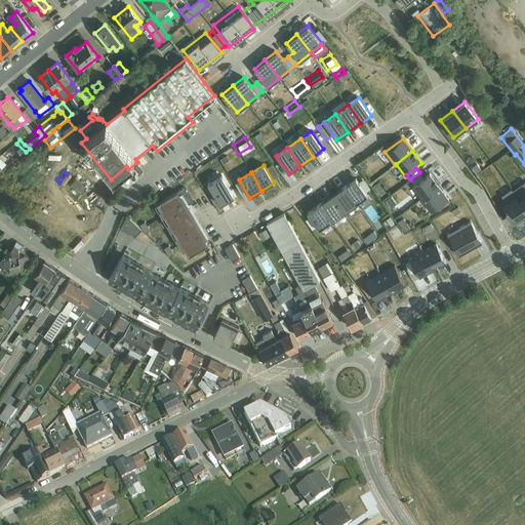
[(203,180),(216,206),(231,198),(217,173),(203,180)]
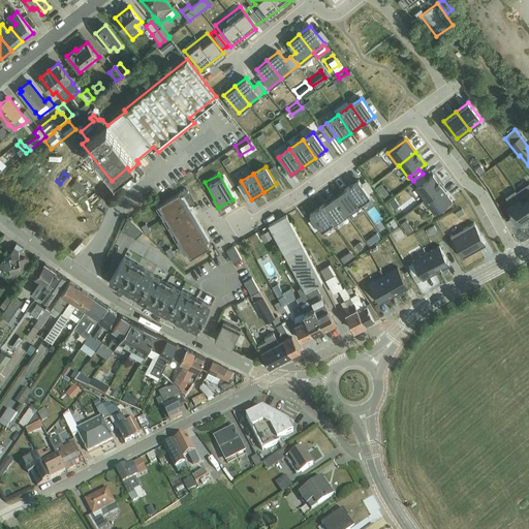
[(417,187),(427,180),(424,175),(413,182),(417,187)]
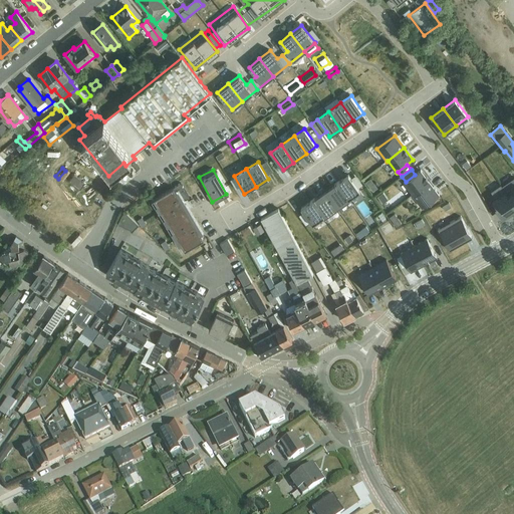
[(415,175),(406,182),(405,183),(414,194),(430,182),(421,170),(415,175)]
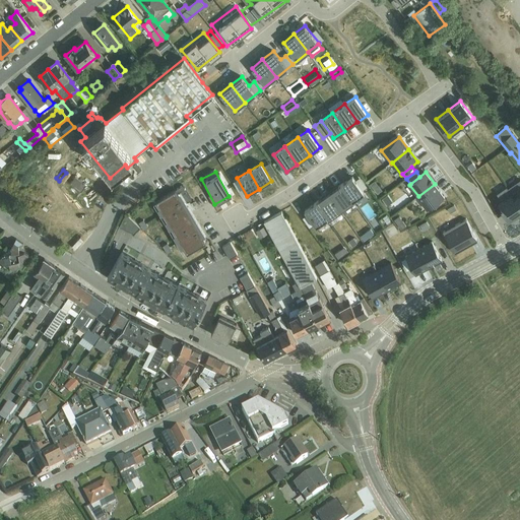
[(70,184),(81,192),(86,185),(75,177),(70,184)]
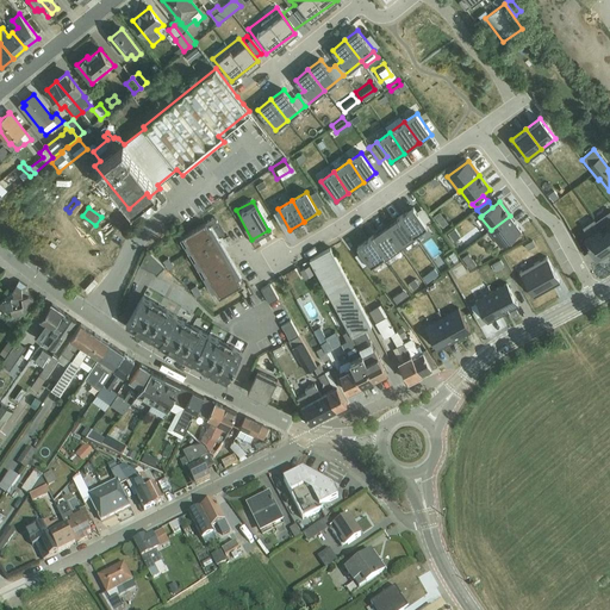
[(400,217),(414,237),(428,228),(425,224),(417,212),(414,207),(400,217)]
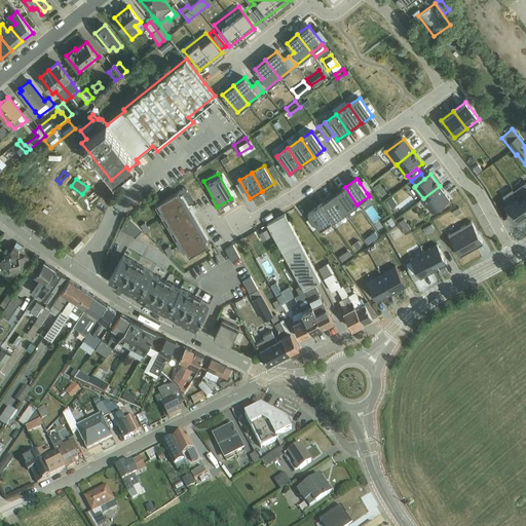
[(360,183),(367,193),(372,189),(365,180),(360,183)]
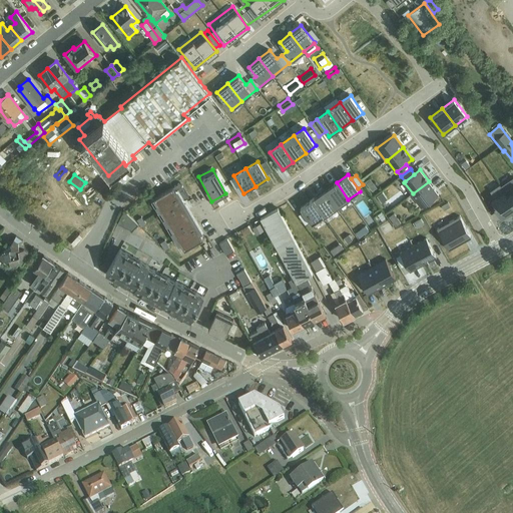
[(366,176),(361,180),(367,189),(372,185),(366,176)]
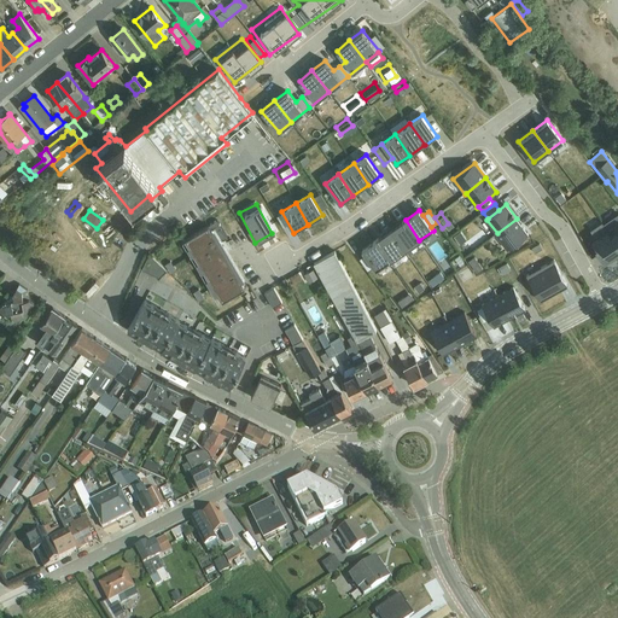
[(617,214),(602,226),(617,248),(617,214)]
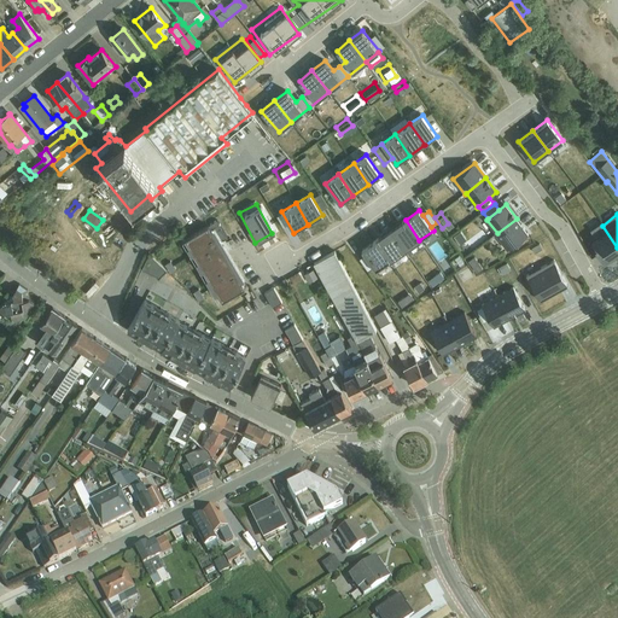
[(517,219),(497,233),(496,234),(508,250),(529,234),(517,219)]
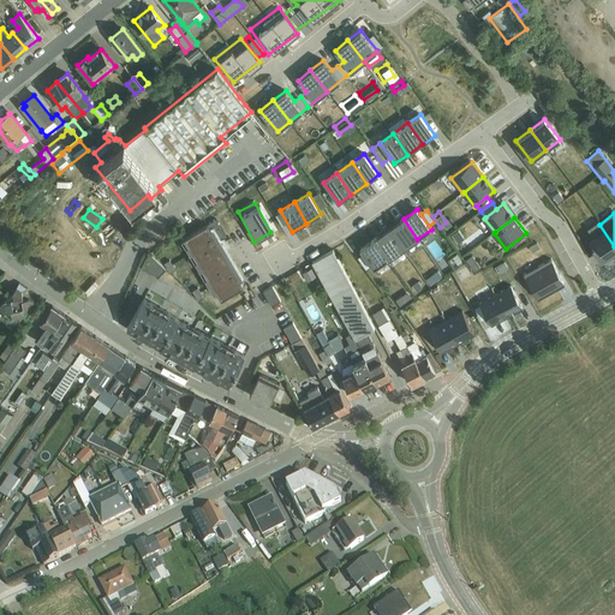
[(388,230),(402,249),(417,239),(404,219),(388,230)]
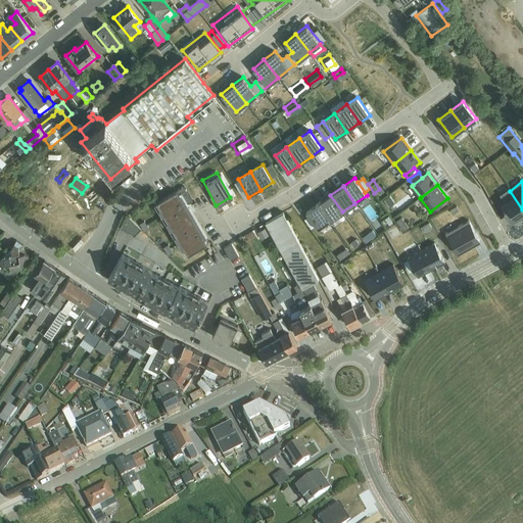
[(179,195),(182,193),(189,203),(190,202),(192,201),(184,187),(157,202),(160,208),(158,209),(162,216),(164,215),(169,222),(167,223),(171,230),(173,229),(177,235),(175,237),(183,249),(185,248),(189,255),(208,243),(204,238),(179,195)]
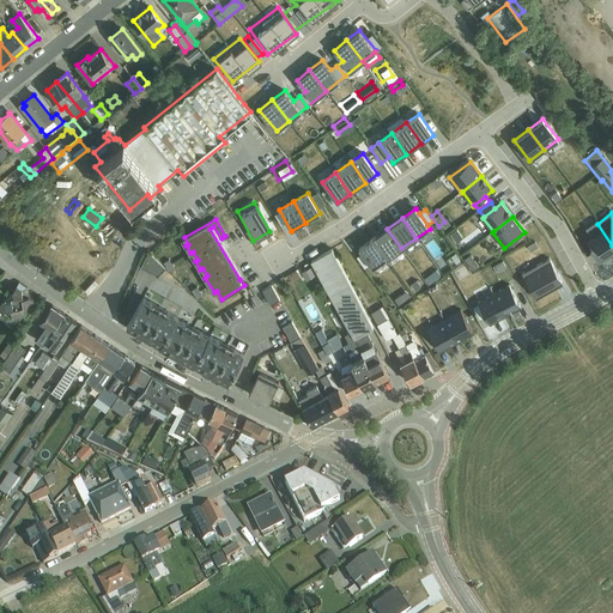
[(71,220),(66,225),(79,234),(83,229),(71,220)]
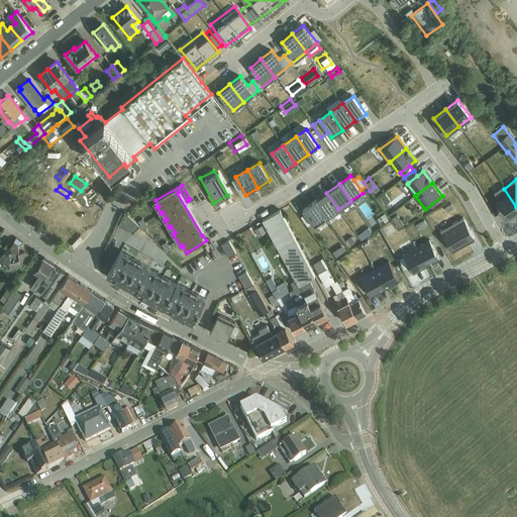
[(88,186),(78,199),(87,206),(97,193),(88,186)]
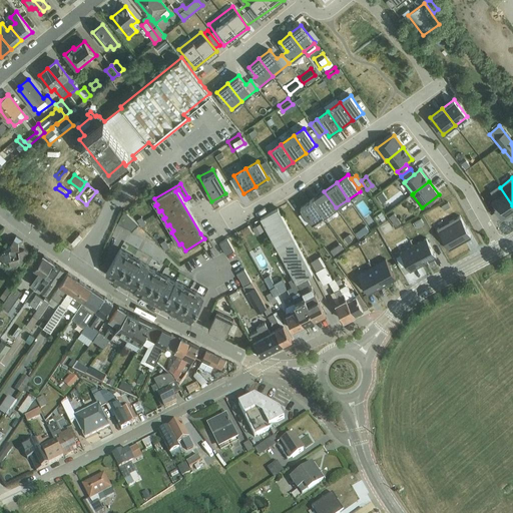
[(499,185),(490,192),(495,199),(491,201),(495,207),(494,208),(497,213),(501,219),(511,212),(512,210),(512,205),(500,187),(499,185)]
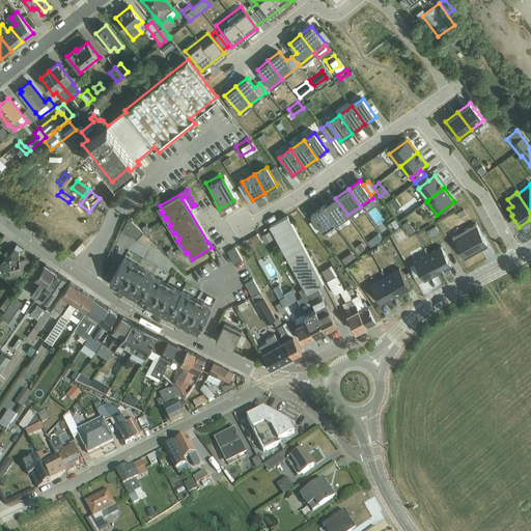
[(182,198),(207,242),(211,240),(191,207),(185,196),(182,198)]
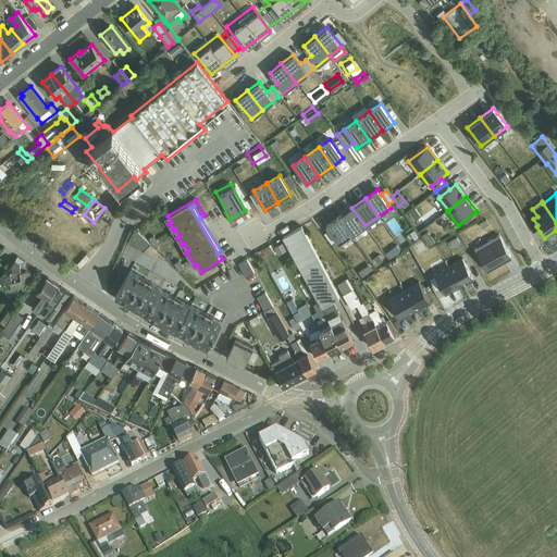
[(338,218),(351,235),(364,225),(351,208),(338,218)]
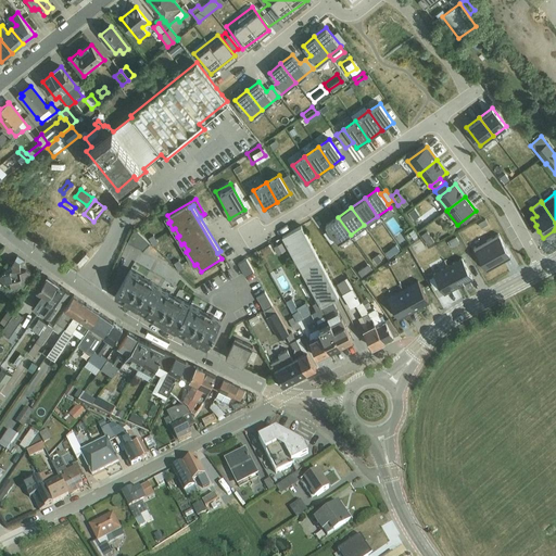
[(415,209),(408,213),(414,220),(420,216),(415,209)]
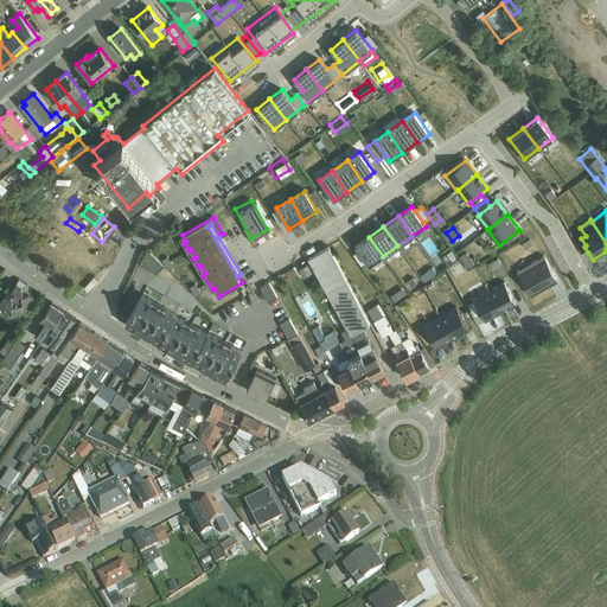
[(358,251),(366,262),(369,266),(383,256),(369,237),(356,247),(358,251)]
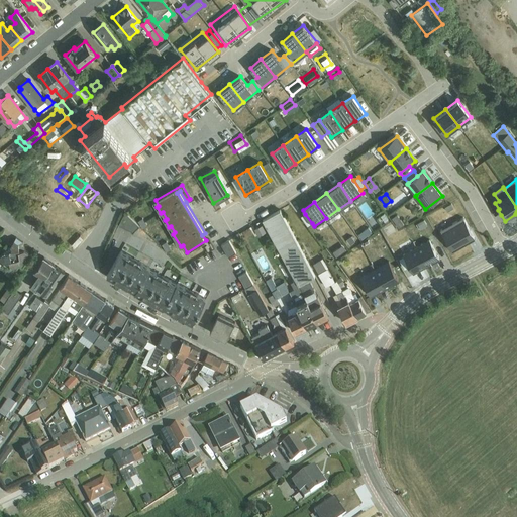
[(307,301),(316,323),(328,317),(309,281),(315,277),(280,211),(263,221),(296,281),(307,301)]
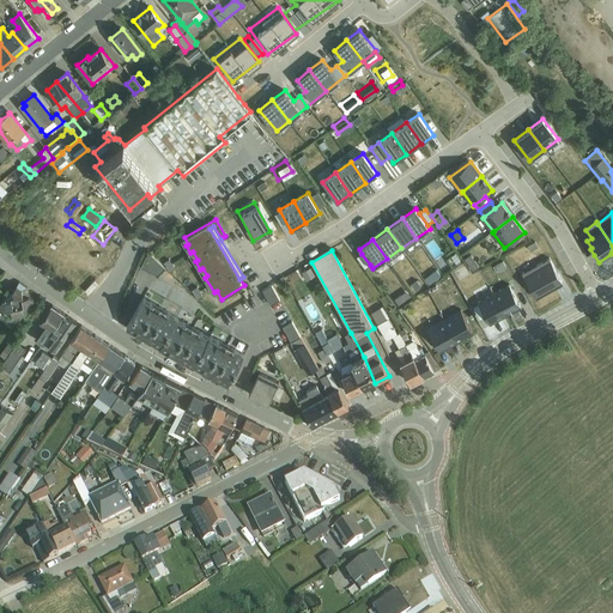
[(149,253),(141,268),(155,275),(157,278),(165,269),(149,253)]
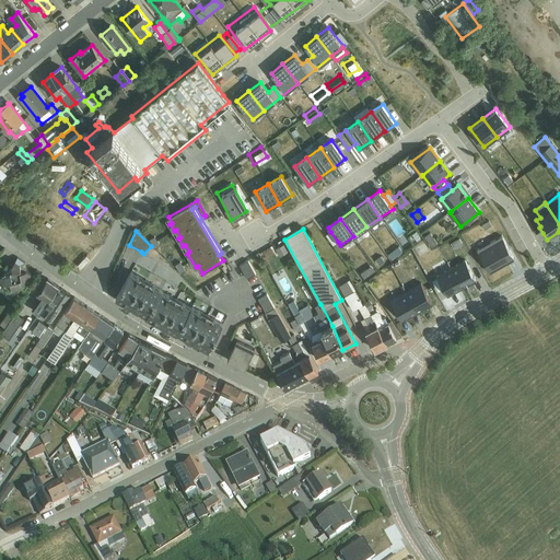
[(426,245),(432,242),(424,231),(418,235),(426,245)]
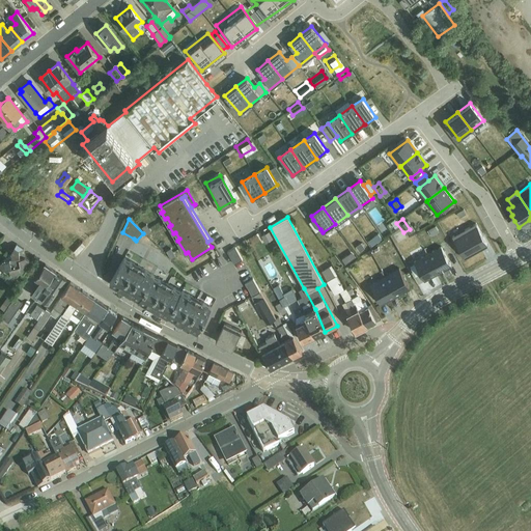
[(320,229),(313,220),(309,223),(315,233),(320,229)]
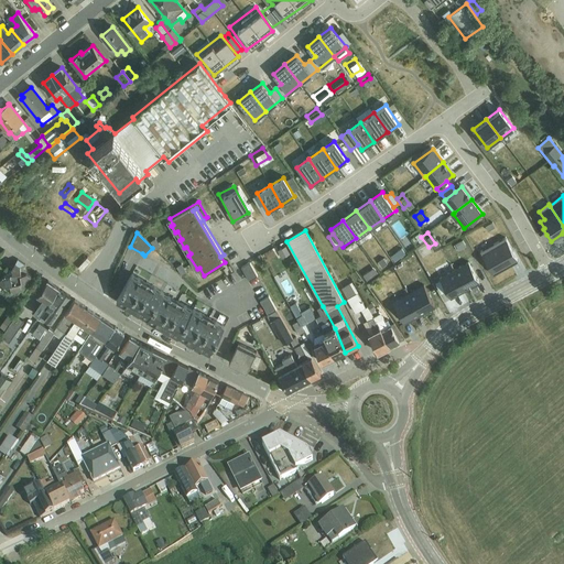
[(155,238),(151,241),(156,249),(161,247),(155,238)]
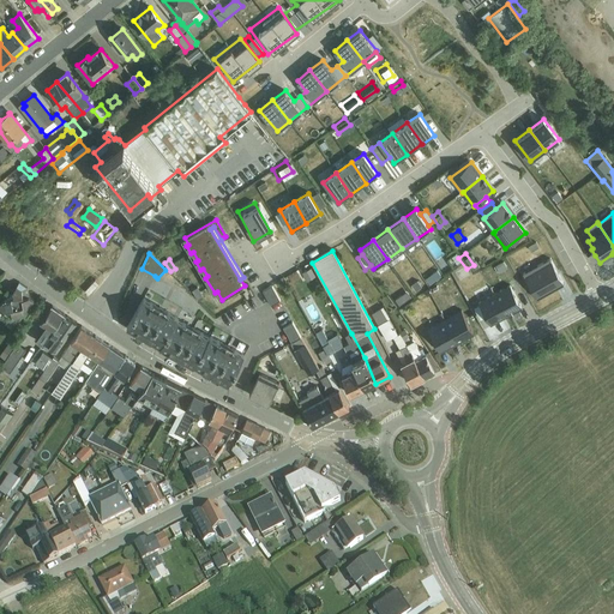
[(494,274),(503,268),(498,259),(489,264),(494,274)]
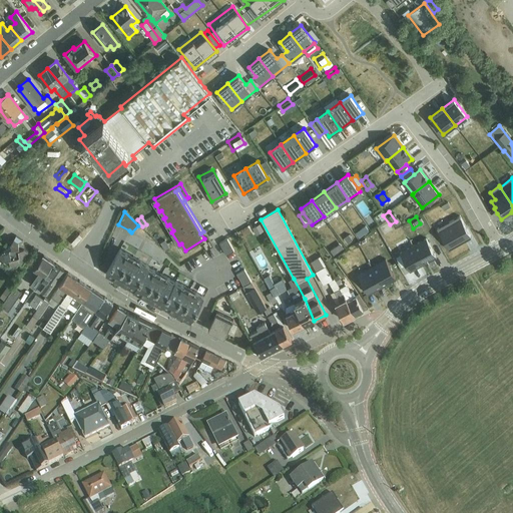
[(460,217),(437,229),(447,247),(449,250),(455,246),(471,238),(460,217)]
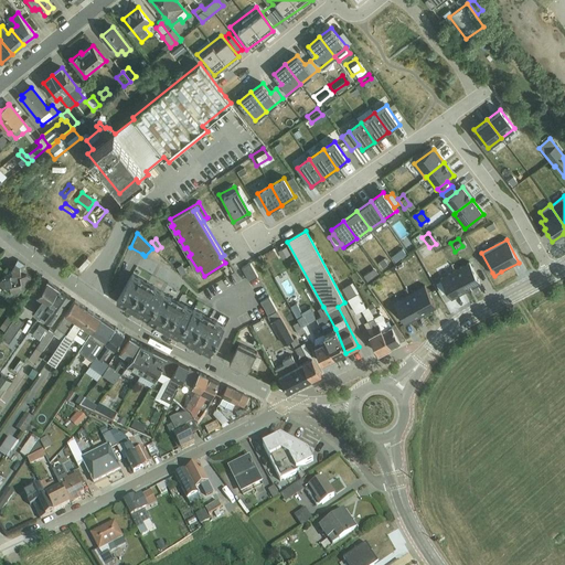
[(417,257),(427,252),(422,242),(412,247),(417,257)]
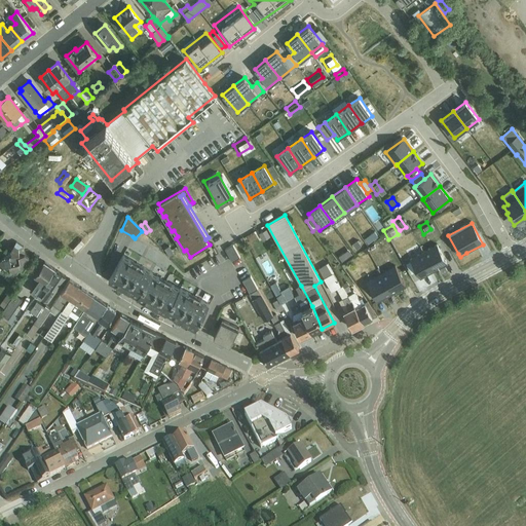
[(267,230),(259,235),(262,242),(271,237),(267,230)]
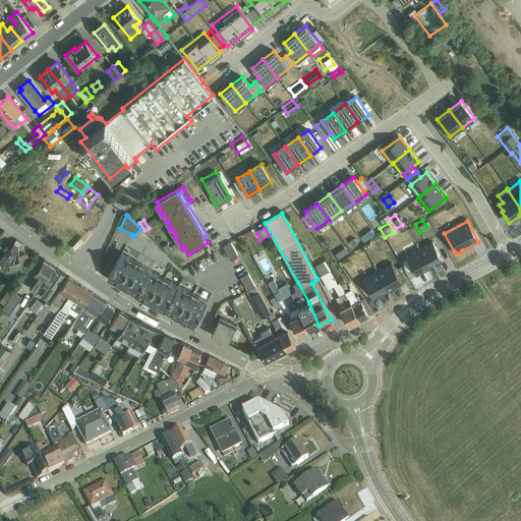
[(356,235),(359,240),(370,234),(366,228),(356,235)]
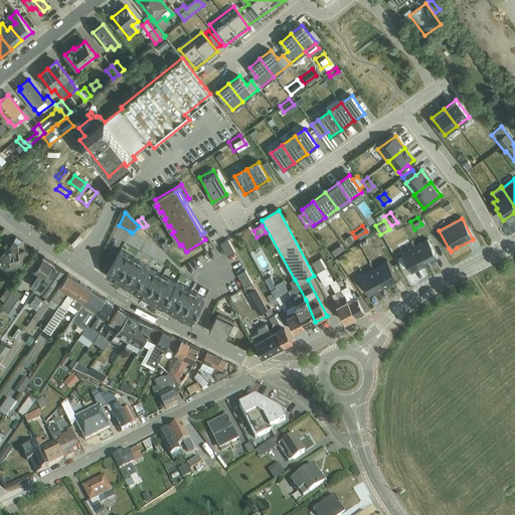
[(70,246),(78,238),(74,234),(66,243),(70,246)]
